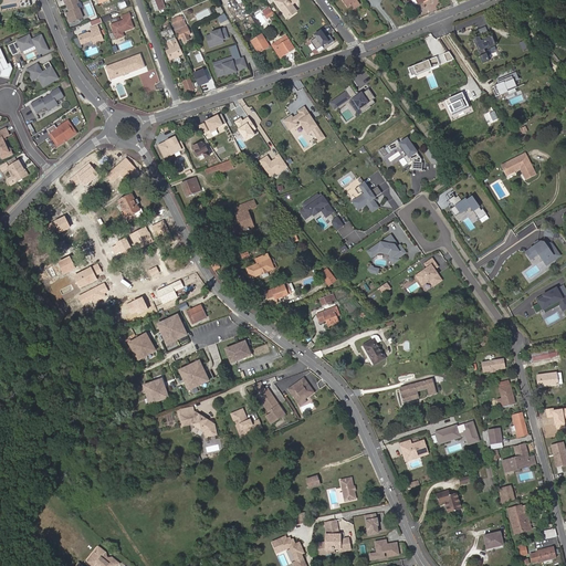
[(70,23),(82,19),(83,18),(80,9),(79,9),(76,3),(80,2),(77,0),(65,0),(64,0),(65,4),(66,4),(69,10),(71,9),(72,12),(70,12),(66,13),(70,23)]
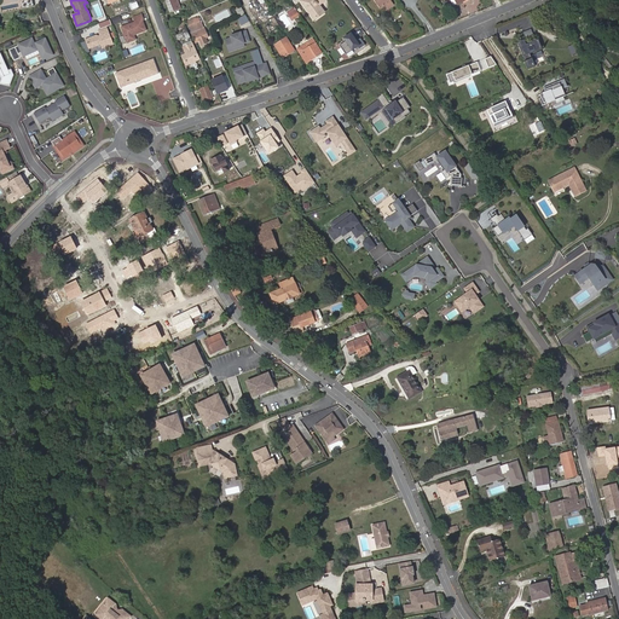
[(177,0),(168,0),(173,12),(181,10),(177,0)]
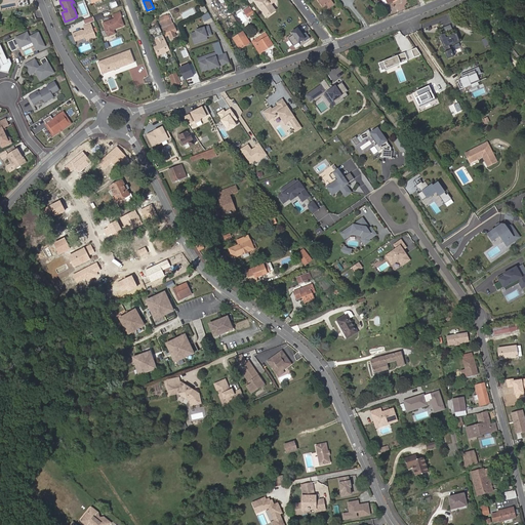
[(268,4),(274,0),(254,0),(267,17),(274,12),(268,4)]
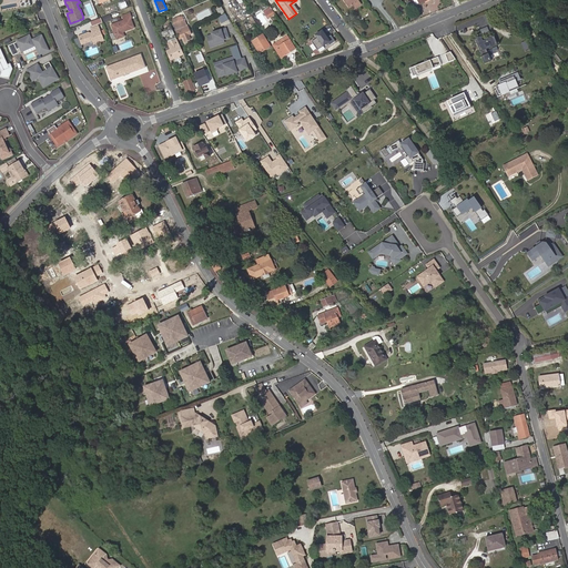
[(300,1),(298,0),(296,0),(290,4),(296,13),(298,12),(294,6),(300,1)]
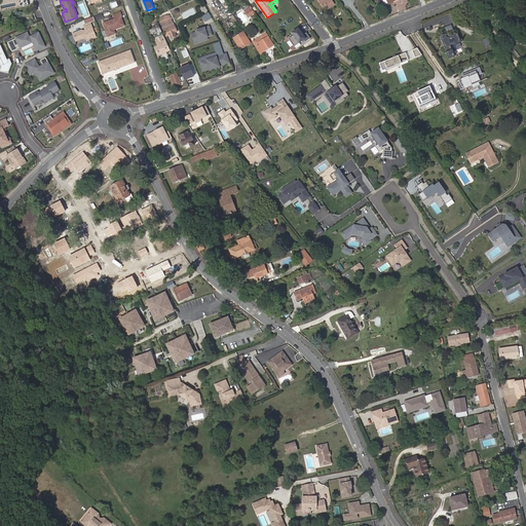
[(335,5),(331,0),(317,0),(324,7),(326,6),(329,9),(335,5)]
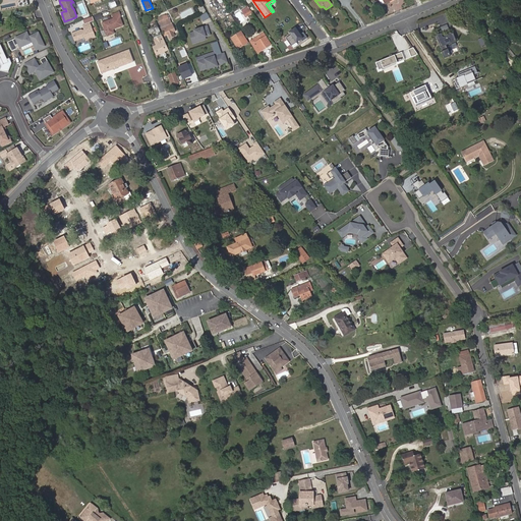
[(341,12),(337,6),(331,10),(335,15),(338,13),(339,14),(341,12)]
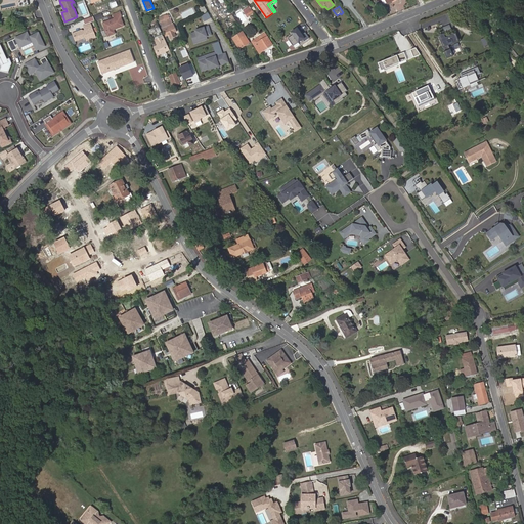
[(247,17),(254,13),(251,8),(245,12),(247,17)]
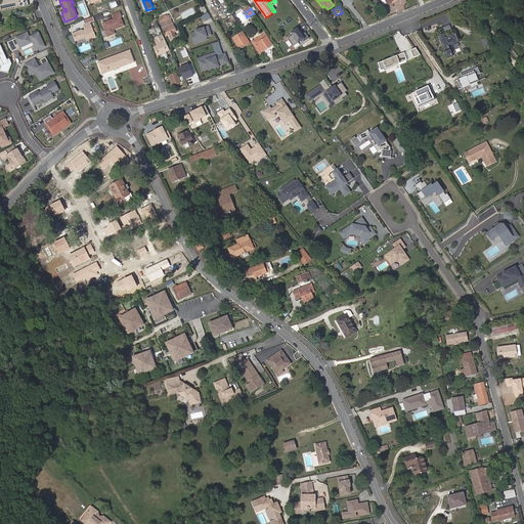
[(114,30),(124,26),(120,17),(122,16),(120,12),(113,15),(115,19),(102,24),(107,37),(115,34),(114,30)]
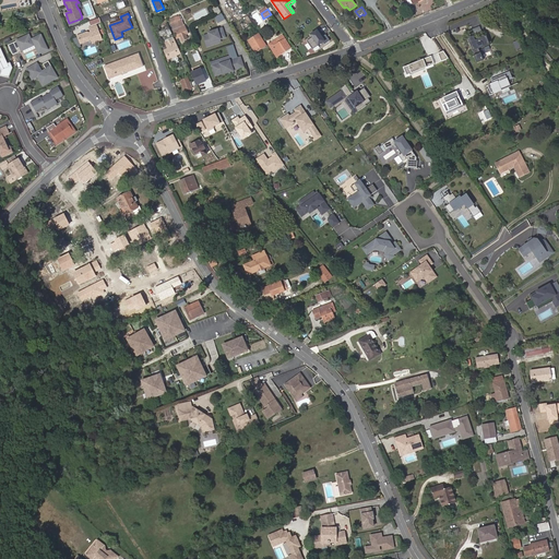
[(217,22),(224,19),(222,13),(215,16),(217,22)]
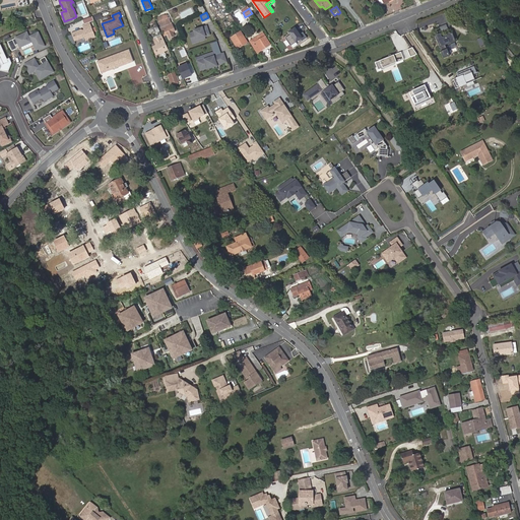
[(157,18),(165,37),(169,35),(170,39),(175,36),(174,33),(175,31),(170,20),(165,22),(163,16),(157,18)]
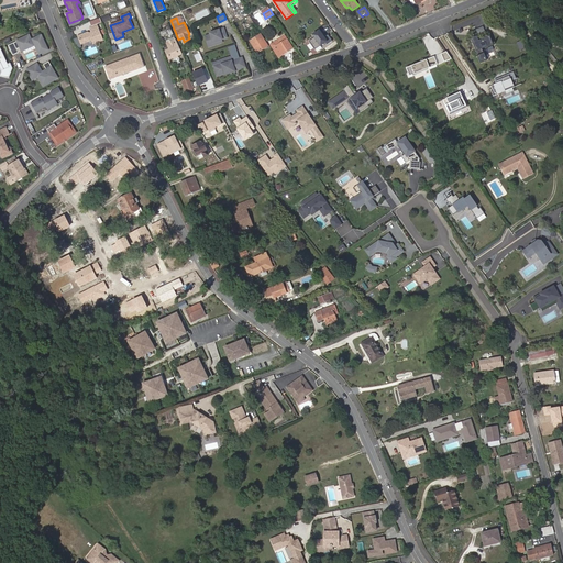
[(100,33),(98,25),(90,29),(91,32),(91,34),(88,33),(78,36),(81,44),(85,42),(87,39),(92,41),(94,44),(103,41),(101,36),(100,33)]
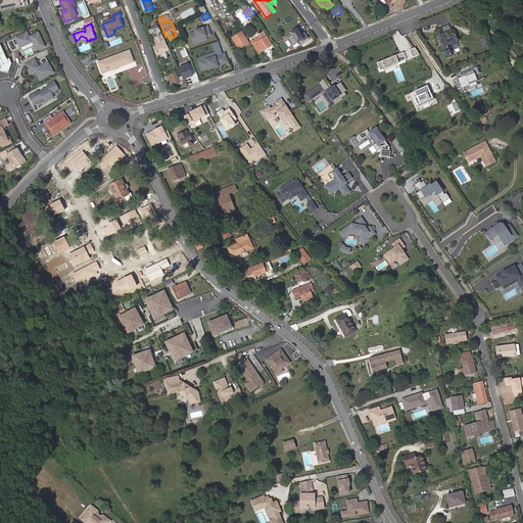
[(210,36),(207,27),(194,31),(195,33),(191,34),(194,43),(199,42),(198,39),(205,37),(210,36)]
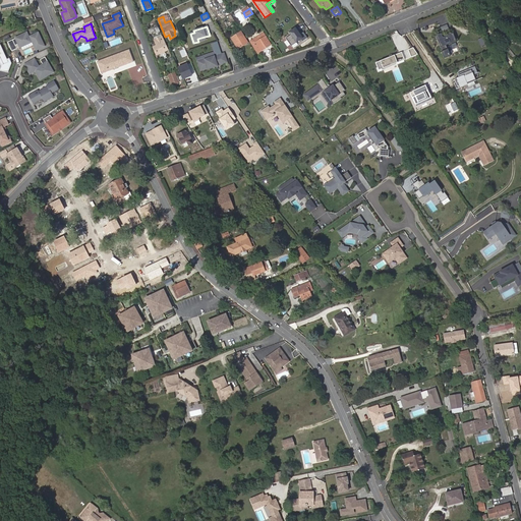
[(45,46),(38,33),(29,37),(26,33),(15,38),(7,42),(12,51),(17,49),(15,46),(18,44),(20,47),(33,42),(36,50),(45,46)]
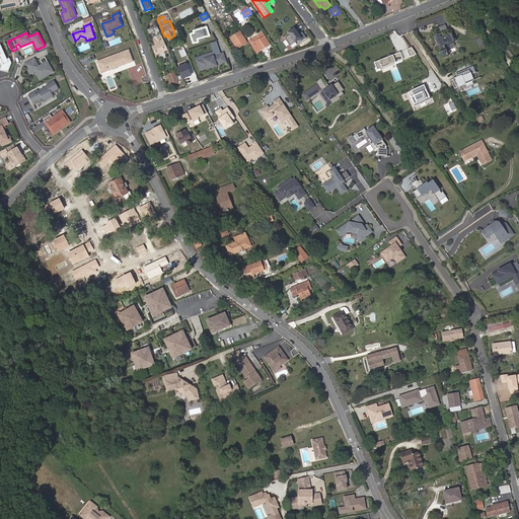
[(270,46),(263,33),(249,42),(257,54),(270,46)]
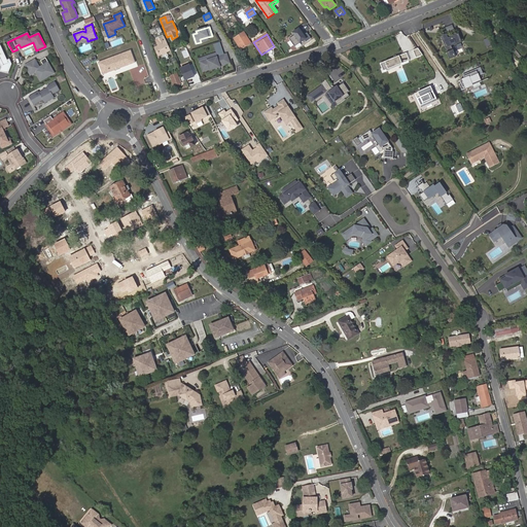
[(447,34),(441,36),(450,59),(456,57),(452,45),(461,41),(458,34),(448,38),(447,34)]
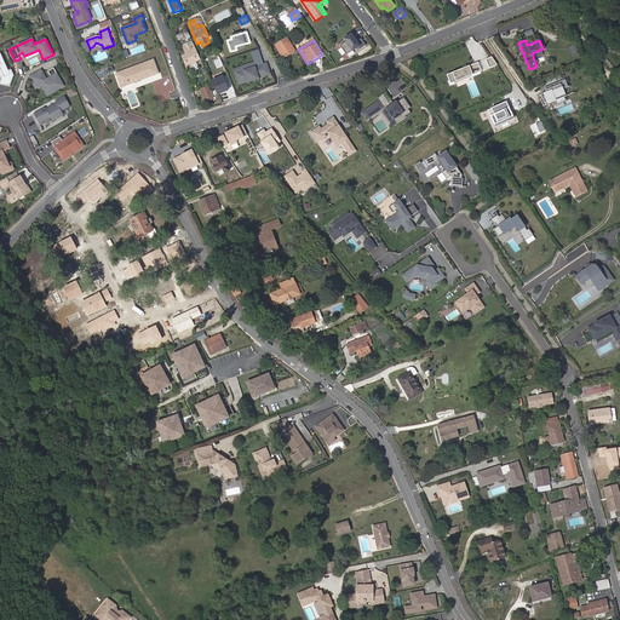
[(200,61),(196,50),(195,51),(190,41),(187,42),(188,46),(184,49),(187,55),(183,56),(187,67),(191,64),(191,65),(196,64),(195,62),(200,61)]
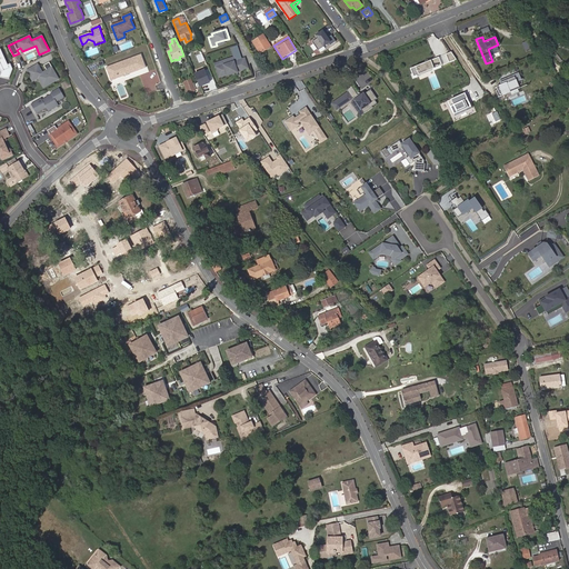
[(265,45),(262,41),(256,46),(261,53),(271,47),(268,43),(265,45)]
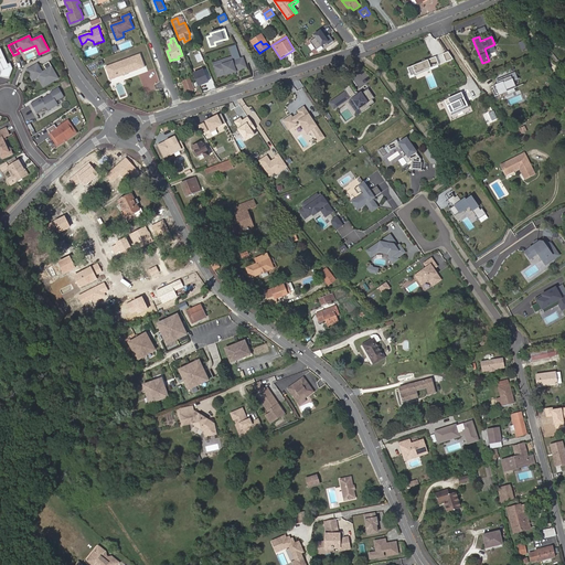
[(8,64),(0,49),(0,48),(0,70),(1,72),(0,76),(9,78),(12,68),(10,63),(8,64)]
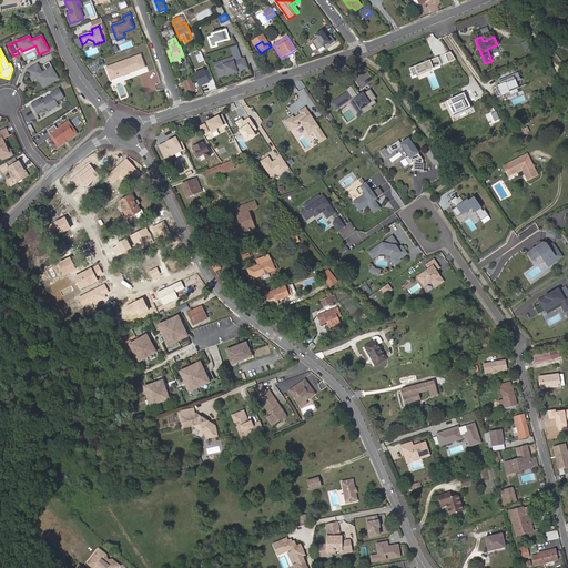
[(450,52),(445,54),(448,62),(455,60),(450,52)]
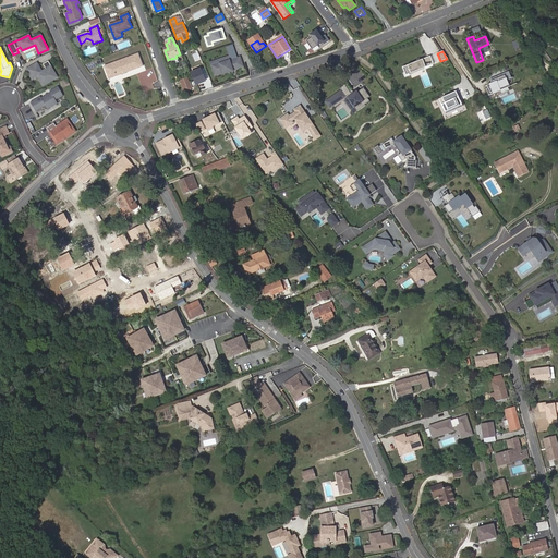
[(131,59),(130,57),(102,67),(108,80),(121,75),(126,74),(126,73),(143,67),(140,56),(131,59)]
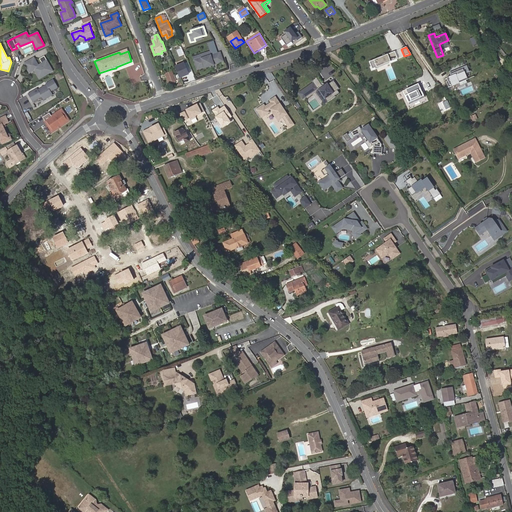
[(394,51),(368,61),(371,69),(397,59),(394,51)]
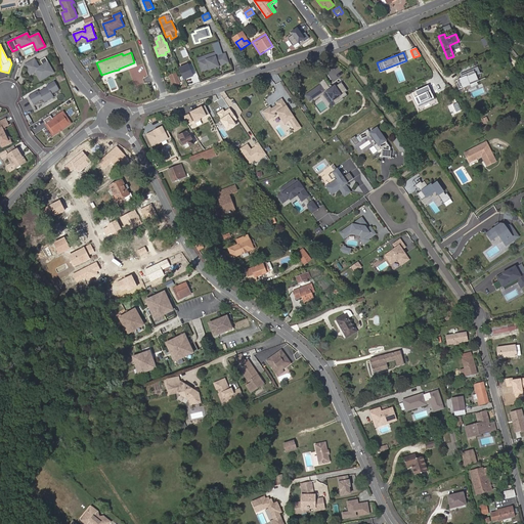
[(228,62),(225,54),(216,57),(214,53),(212,54),(205,56),(206,59),(199,62),(202,69),(208,67),(209,69),(209,70),(219,67),(218,67),(228,62)]
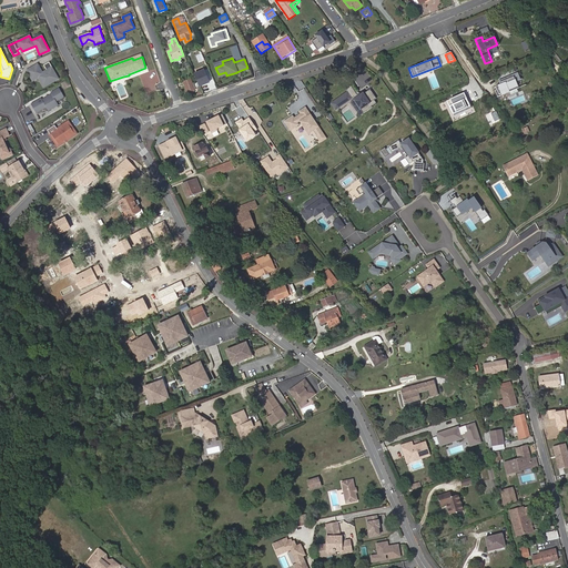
[(58,79),(52,69),(49,62),(43,66),(47,71),(43,73),(41,72),(37,64),(27,71),(32,81),(38,78),(40,77),(42,78),(47,83),(47,85),(58,79)]
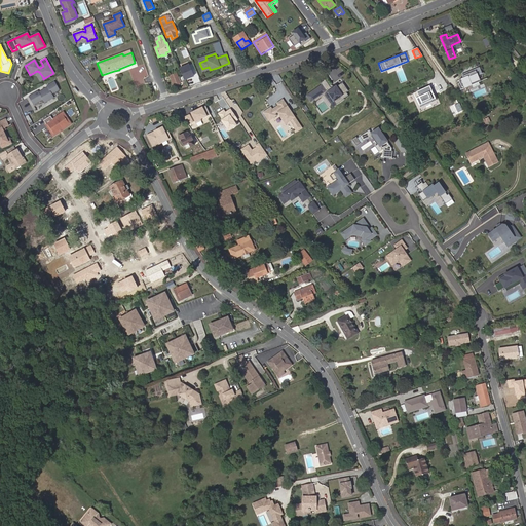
[(194,76),(189,65),(180,69),(184,80),(194,76)]
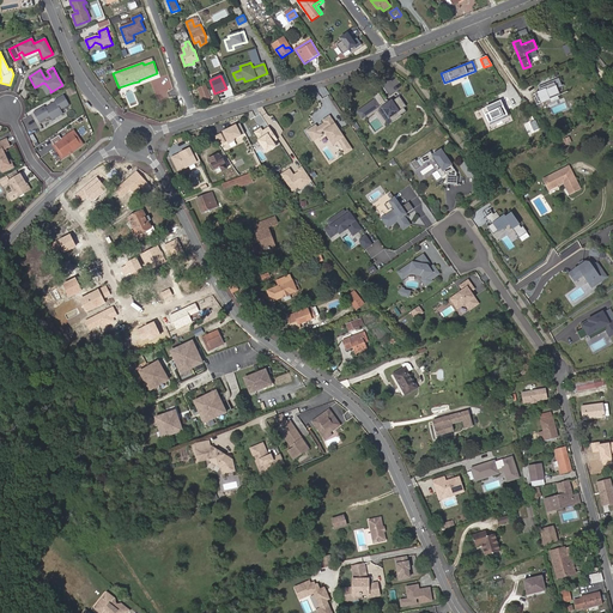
[(559,79),(539,87),(541,92),(535,95),(536,97),(535,98),(538,104),(551,99),(550,97),(559,93),(557,89),(563,86),(559,79)]
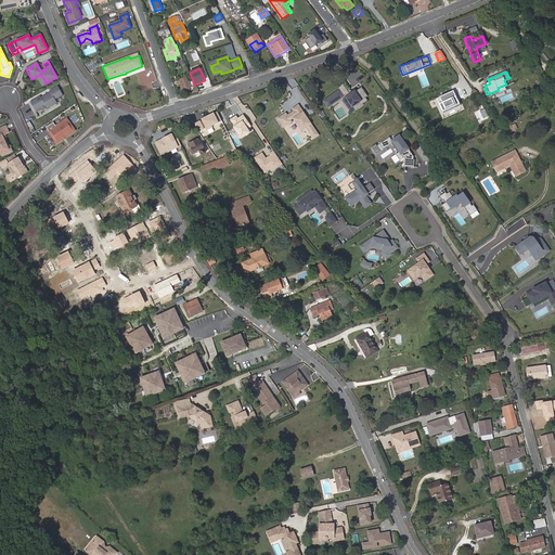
[(46,84),(46,81),(41,76),(39,75),(37,76),(42,86),(46,84)]
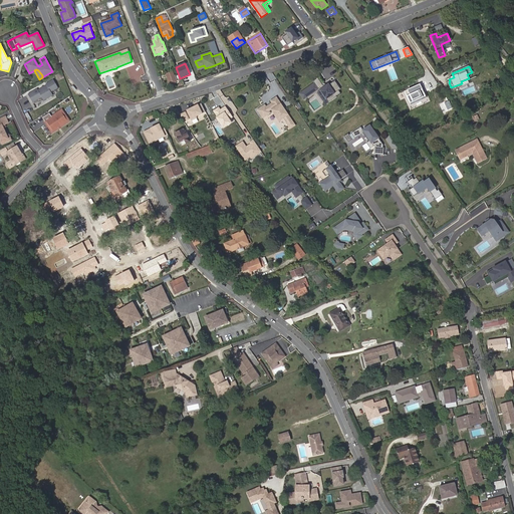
[(167,76),(169,82),(176,79),(174,73),(167,76)]
